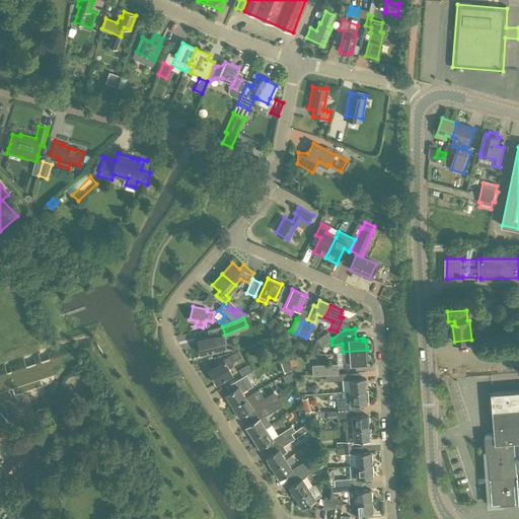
[(321,346),(332,338),(327,331),(316,339),(321,346)]
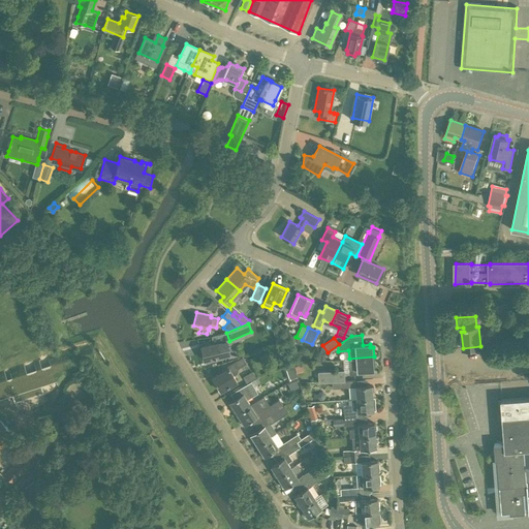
[(228,347),(226,340),(219,342),(219,341),(200,346),(204,359),(222,354),(221,349),(228,347)]
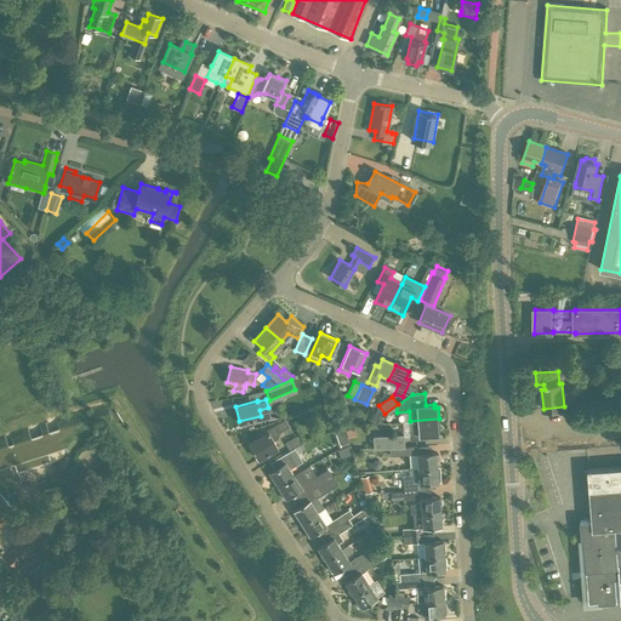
[(258,459),(278,446),(273,440),(278,437),(279,432),(290,426),(285,417),(266,428),(268,432),(249,443),(258,459)]
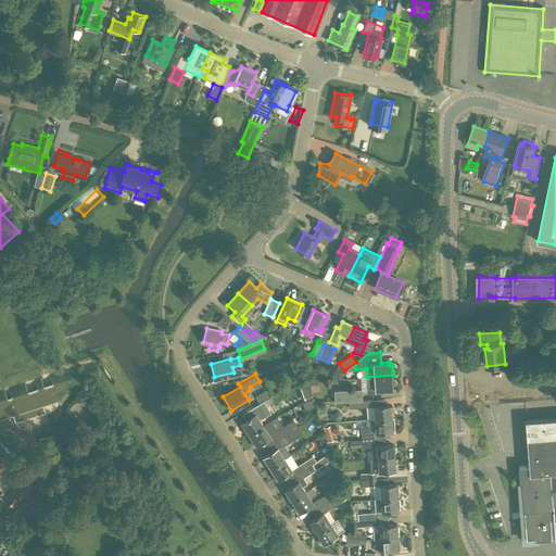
[(393,375),(367,377),(367,386),(366,386),(367,394),(383,392),(383,389),(391,389),(390,386),(393,386),(393,375)]
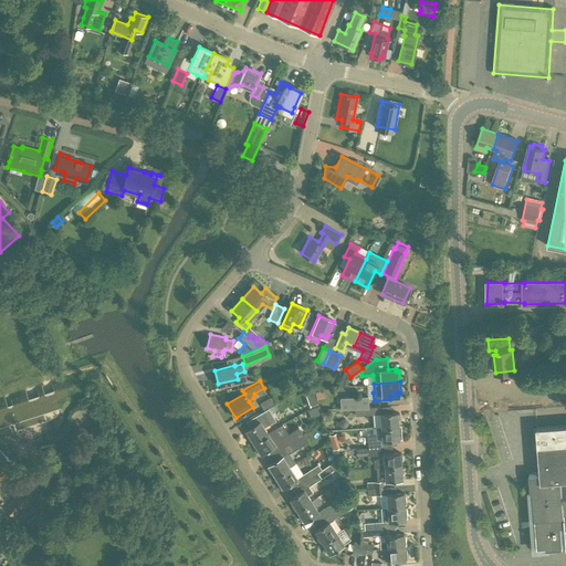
[(355,408),(369,407),(368,396),(341,397),(341,409),(355,408)]
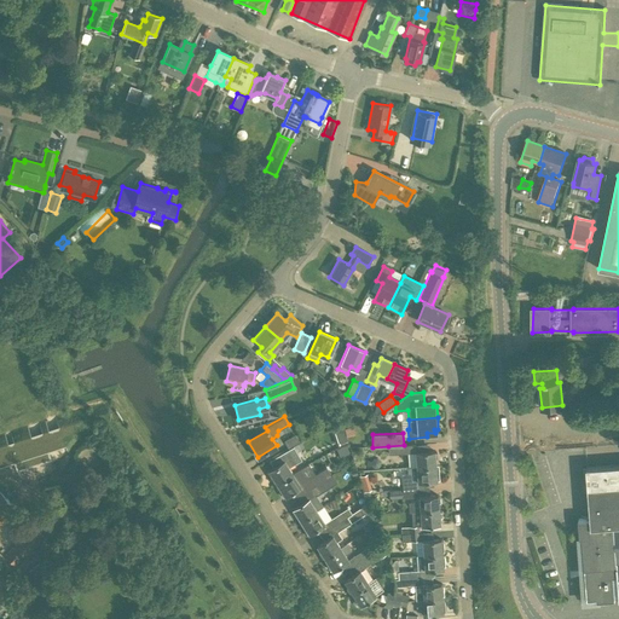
[(289,447),(300,441),(295,434),(284,440),(289,447)]
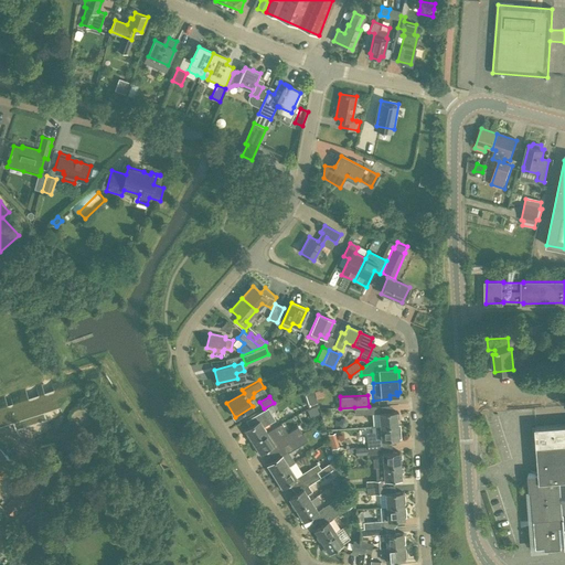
[(380,426),(400,425),(397,425),(396,418),(398,418),(398,413),(396,413),(396,412),(380,413),(380,405),(369,406),(354,407),(355,414),(379,413),(380,426)]
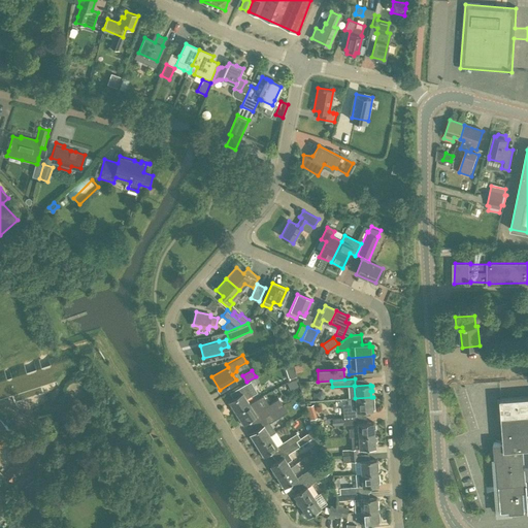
[(236,413),(250,404),(246,398),(257,392),(251,381),(230,393),(234,398),(229,401),(232,405),(230,406),(234,414),(236,413)]
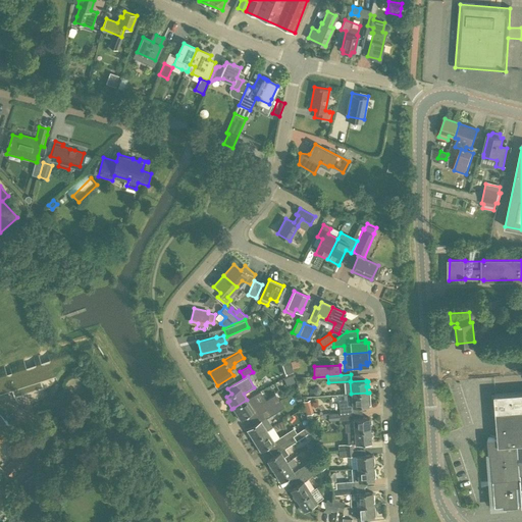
[(521,390),(494,394),(498,436),(488,437),(489,453),(491,453),(493,479),(497,479),(498,493),(494,493),(496,505),(504,504),(504,506),(519,505),(519,503),(521,502),(521,390)]
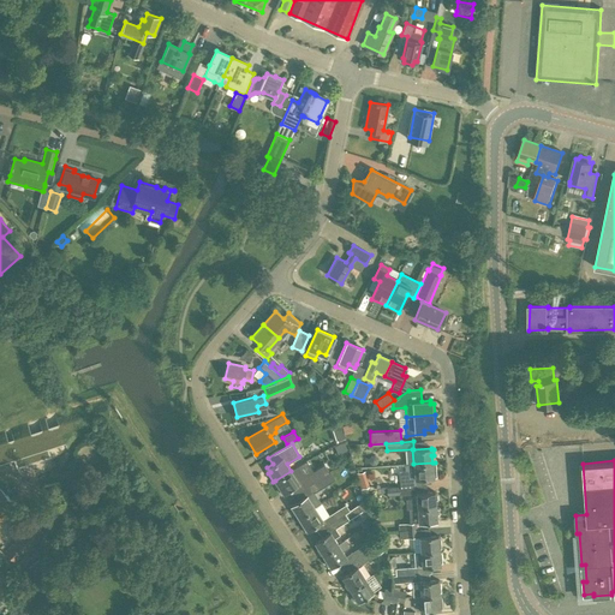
[(400,487),(413,485),(416,485),(415,478),(433,477),(433,472),(435,472),(435,463),(413,464),(415,471),(399,471),(400,487)]
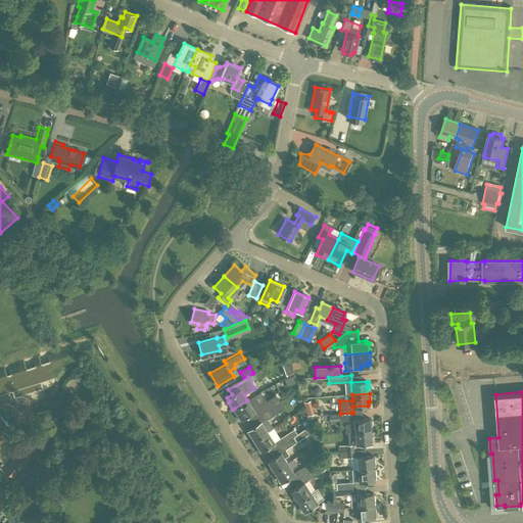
[(247,400),(234,409),(236,412),(234,413),(239,420),(253,411),(247,400)]
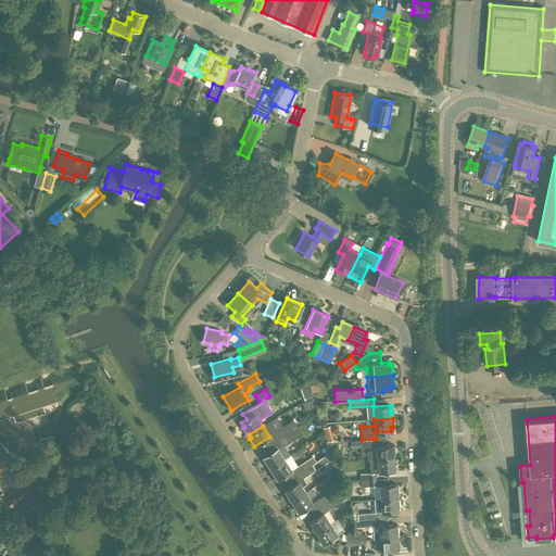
[(297,427),(275,441),(279,446),(286,442),(288,445),(303,436),(297,427)]
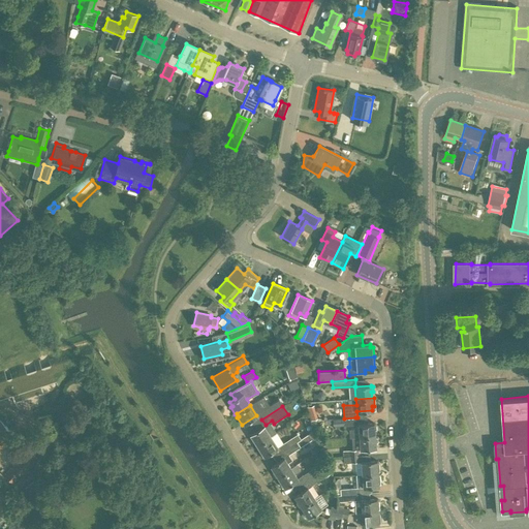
[(0,447),(0,448),(14,435),(0,421),(0,447)]
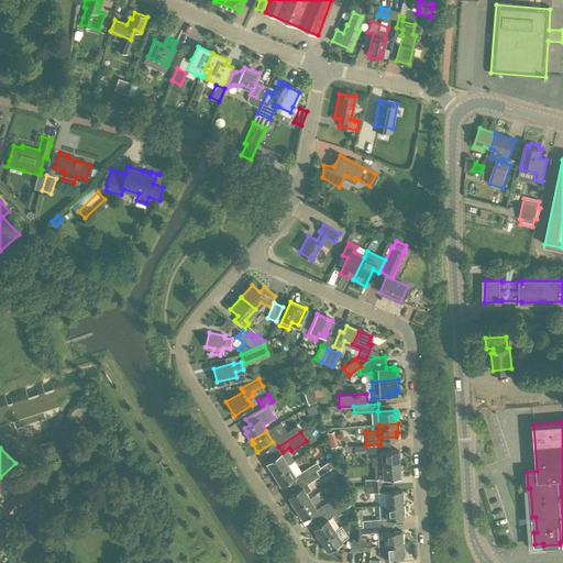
[(375,465),(398,463),(398,457),(400,456),(399,451),(398,451),(397,450),(381,451),(381,455),(372,456),(373,465),(375,465)]
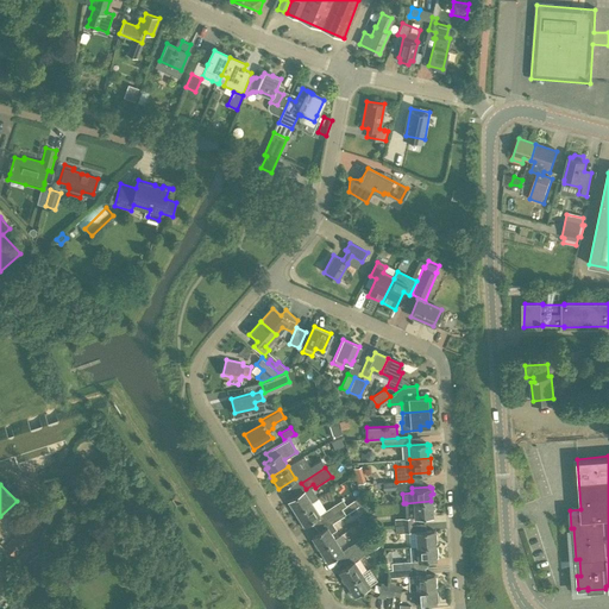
[(296,512),(311,502),(303,490),(288,500),(292,506),(290,507),(293,512),(295,510),(296,512)]
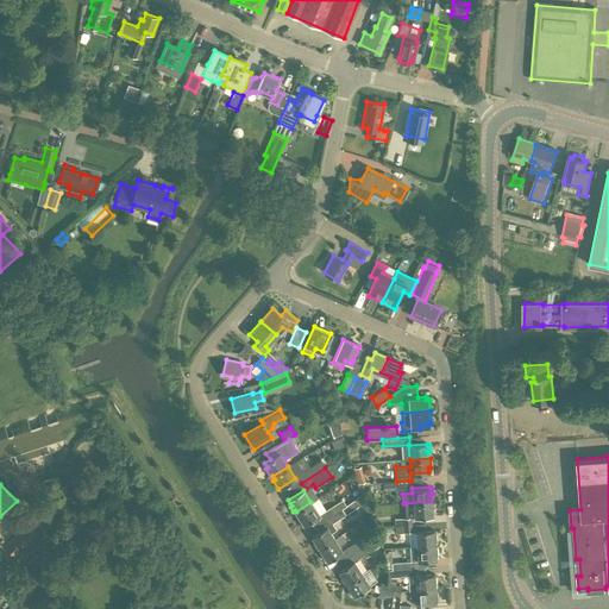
[(334,539),(331,533),(337,529),(332,522),(358,506),(366,506),(362,495),(356,498),(346,504),(325,519),(328,526),(312,537),(315,542),(313,544),(316,548),(319,547),(319,548),(334,539)]
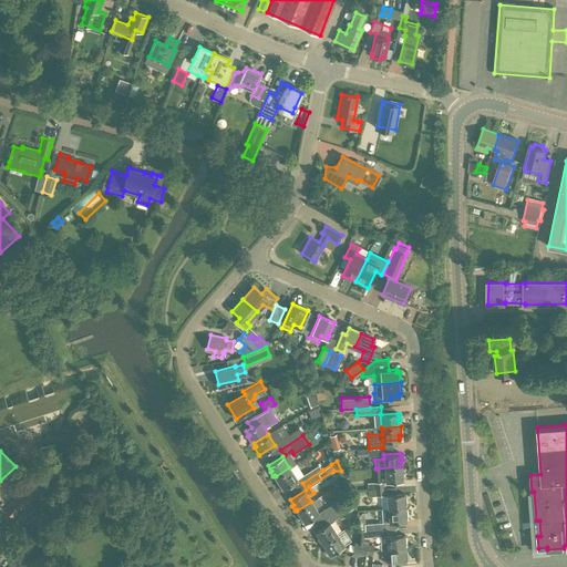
[(322,470),(319,464),(302,475),(302,473),(297,466),(296,465),(295,464),(289,467),(276,476),(278,481),(276,482),(281,488),(298,477),(302,483),(322,470)]
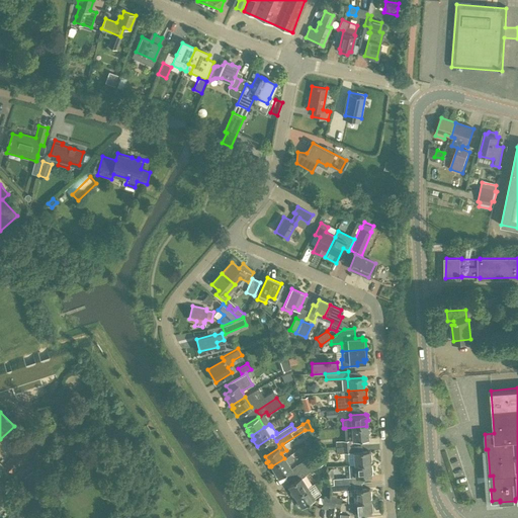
[(337,447),(350,446),(350,440),(367,439),(367,432),(368,432),(368,427),(366,427),(366,426),(345,428),(345,440),(336,441),(336,446),(337,446),(337,447)]
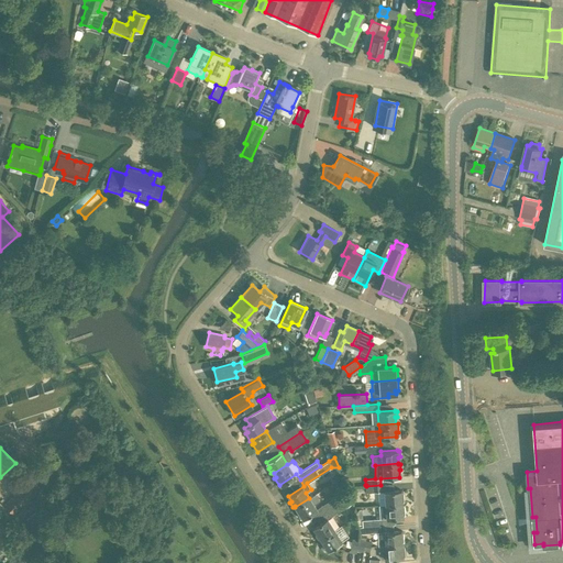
[(356,468),(357,476),(373,475),(373,467),(356,468)]
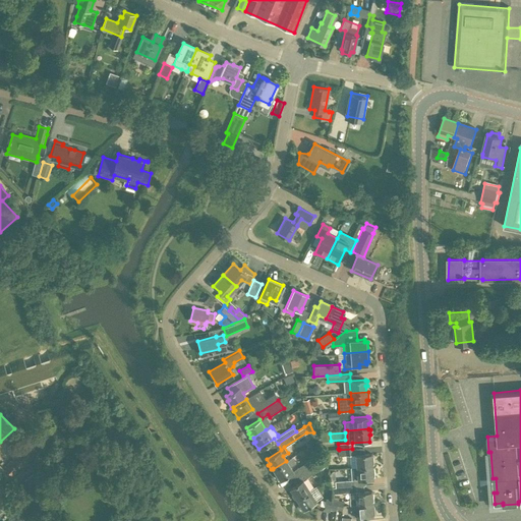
[(37,451),(29,443),(20,451),(14,445),(7,451),(13,458),(4,467),(12,476),(37,451)]
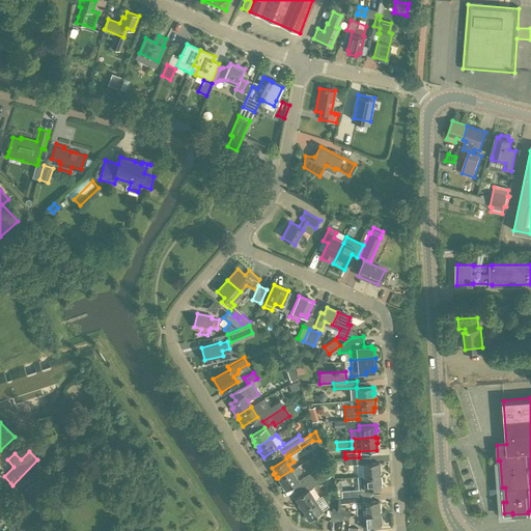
[(362,476),(379,475),(379,469),(380,469),(380,464),(378,464),(378,463),(362,464),(362,476)]
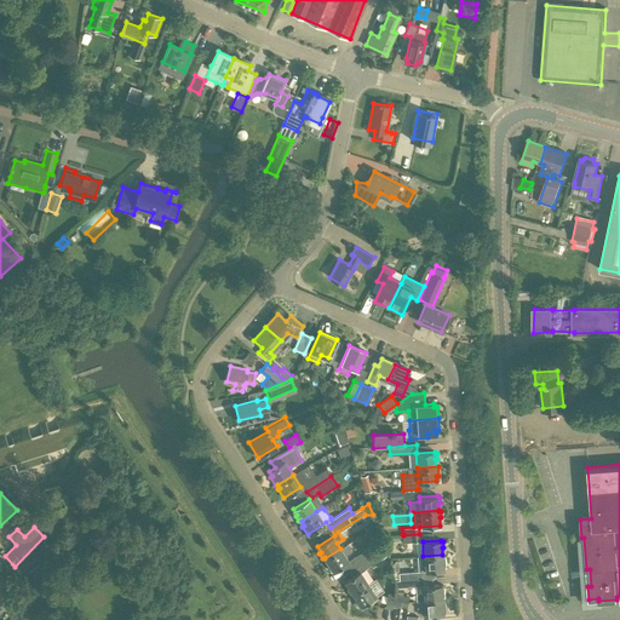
[(373,554),(385,545),(383,541),(378,543),(380,545),(372,551),(369,547),(349,561),(345,556),(352,551),(348,544),(340,549),(325,558),(328,564),(327,566),(329,570),(332,569),(333,570),(340,566),(344,573),(346,572),(373,554)]
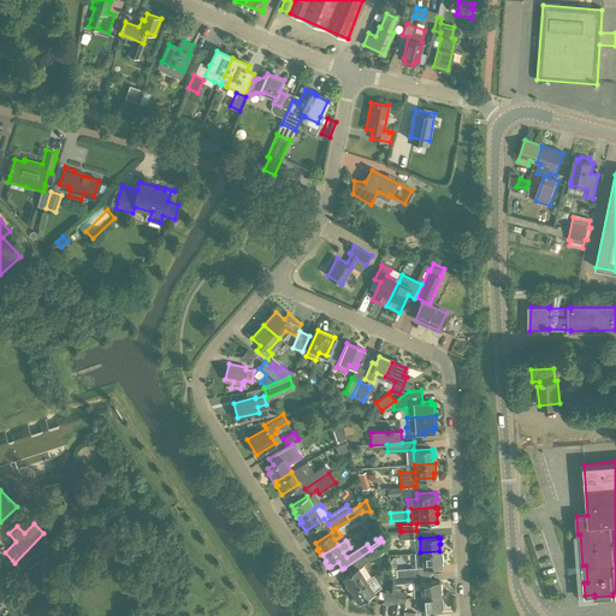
[(374,556),(371,550),(344,568),(348,574),(343,578),(347,584),(344,585),(348,590),(350,588),(350,590),(366,579),(357,567),(374,556)]
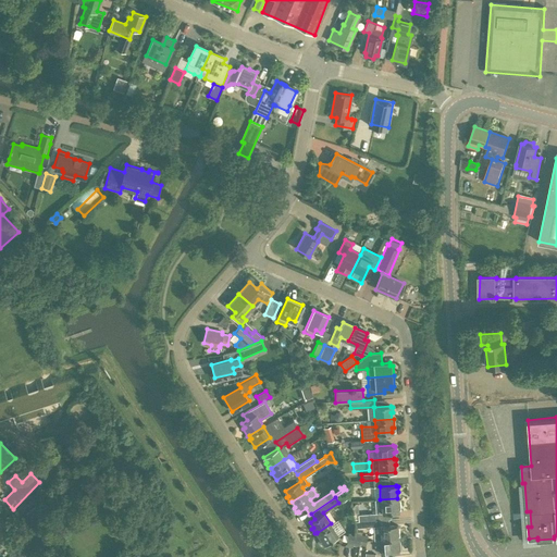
[(397,498),(380,499),(381,512),(398,511),(397,505),(399,505),(399,499),(397,499),(397,498)]
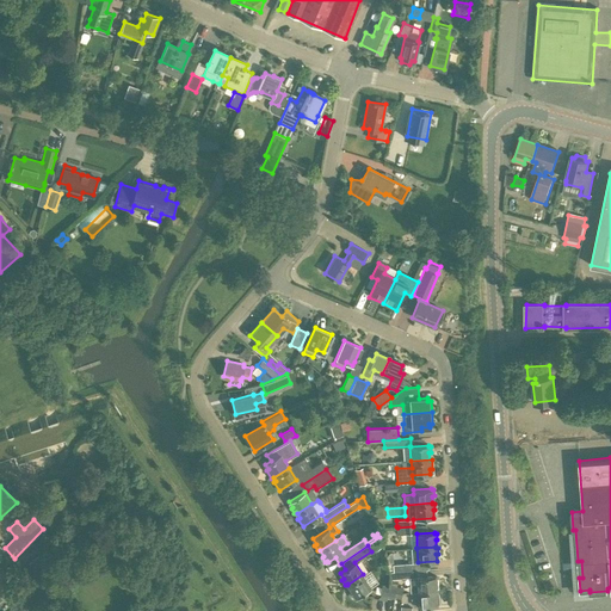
[(413,576),(413,569),(393,571),(390,572),(390,579),(409,578),(411,592),(418,591),(418,592),(436,590),(436,584),(438,582),(438,576),(436,576),(434,575),(413,576)]
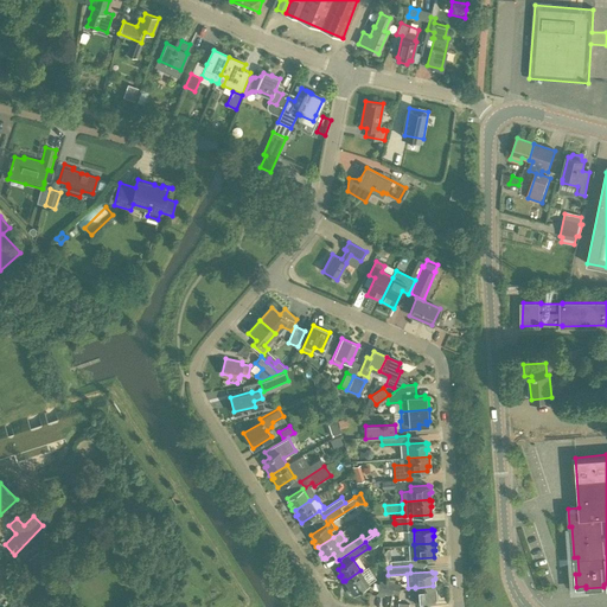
[(360,570),(345,581),(349,587),(347,588),(351,593),(352,592),(353,593),(369,582),(360,570)]
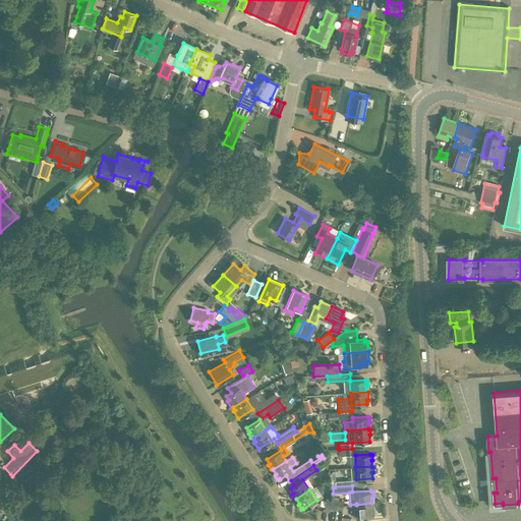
[(338,500),(338,498),(327,496),(324,508),(330,509),(330,510),(336,511),(338,500)]
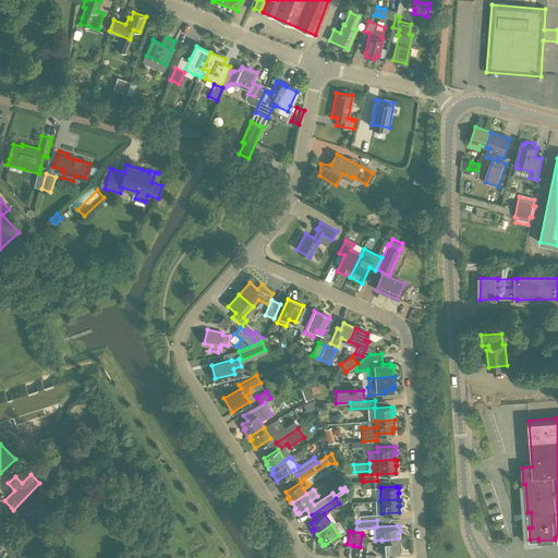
[(398,538),(381,541),(383,554),(399,553),(399,546),(401,545),(400,540),(398,540),(398,538)]
